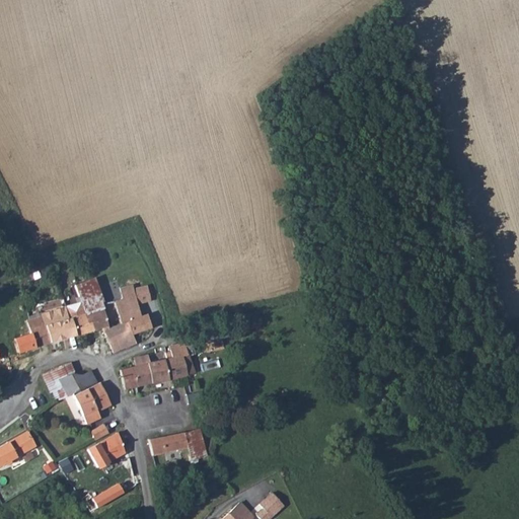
[(81,299),(85,312),(103,307),(101,300),(95,281),(94,278),(76,284),(81,299)]
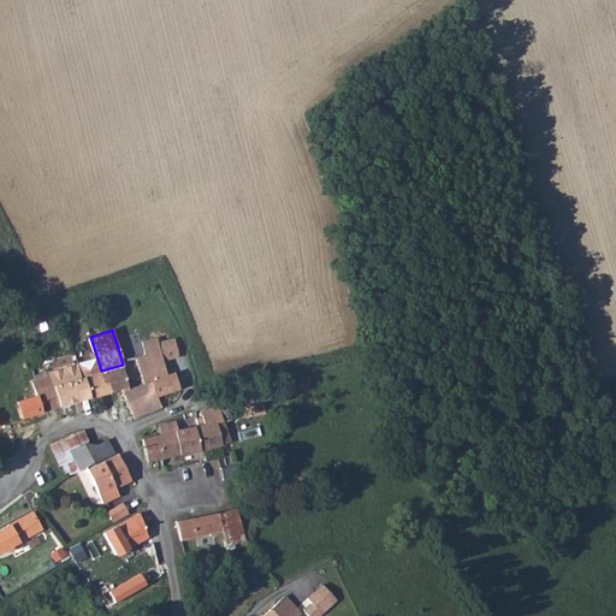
[(146,342),(148,349),(150,362),(181,356),(176,338),(160,342),(159,338),(146,342)]
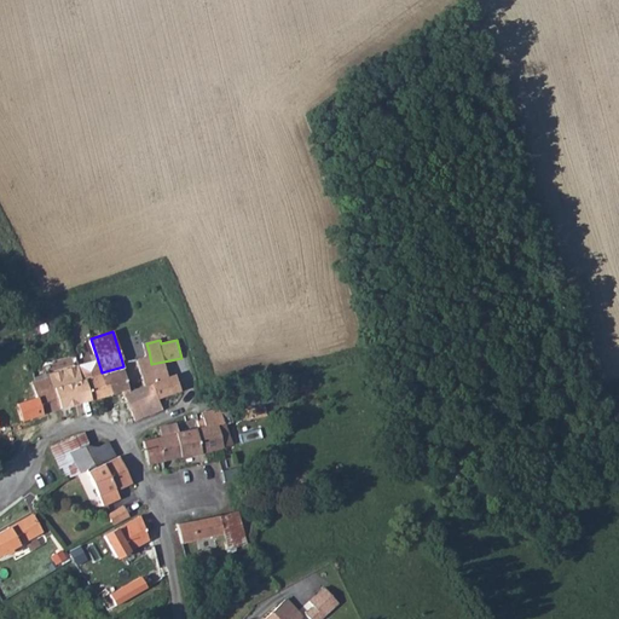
[(123,366),(128,383),(148,379),(139,353),(121,358),(123,366)]
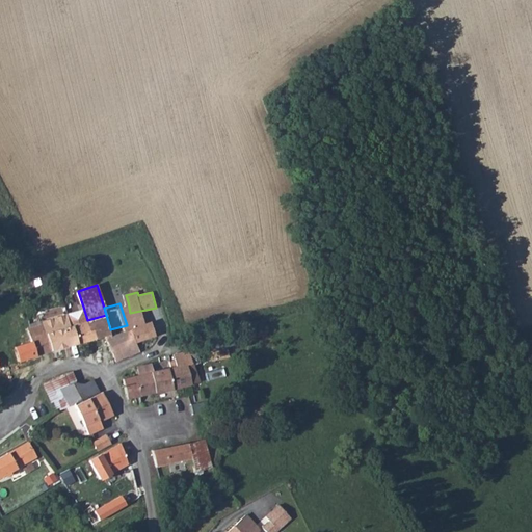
[(69,317),(76,339),(91,335),(87,320),(83,307),(79,308),(68,312),(69,317)]
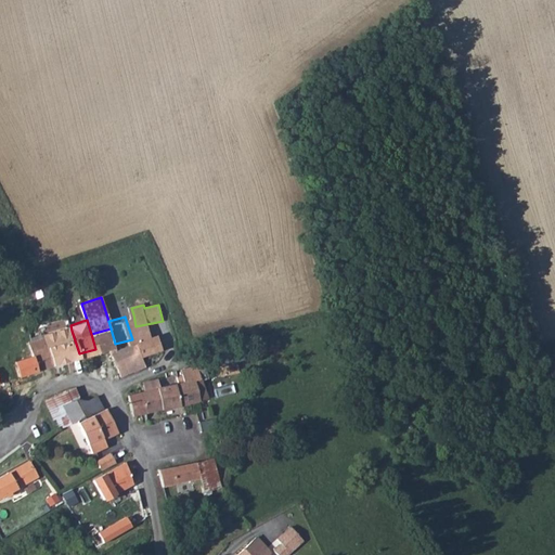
[(91,334),(95,349),(115,344),(111,328),(91,334)]
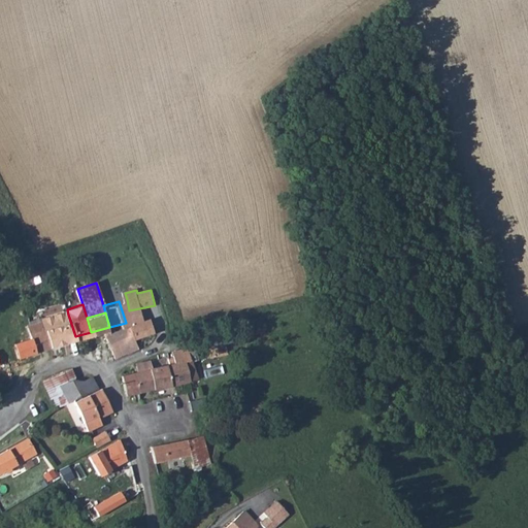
[(41,322),(50,343),(75,336),(68,315),(41,322)]
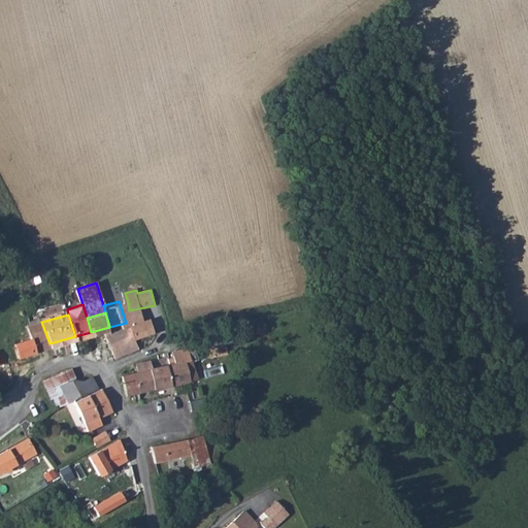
[(150,318),(126,323),(133,338),(137,336),(137,334),(142,333),(142,335),(153,333),(152,328),(156,327),(154,319),(151,320),(150,318)]
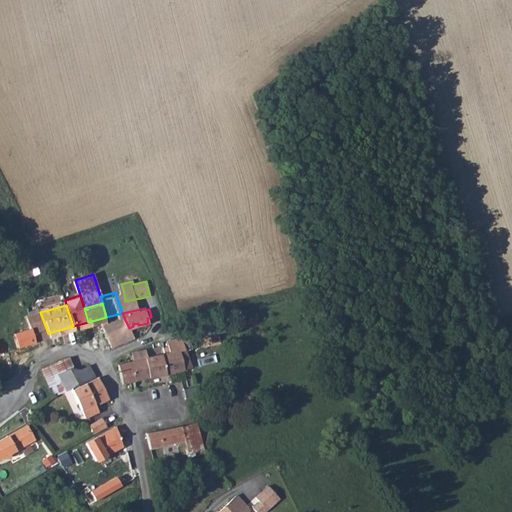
[(32,314),(28,312),(26,313),(26,317),(29,319),(38,337),(48,333),(40,312),(32,314)]
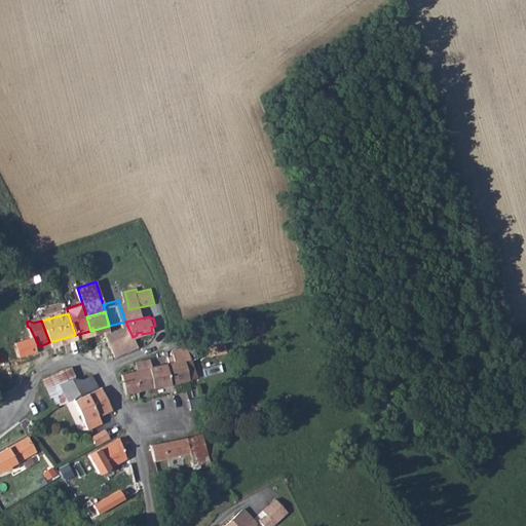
[(103,331),(114,352),(137,344),(133,337),(125,322),(109,326),(109,329),(103,331)]
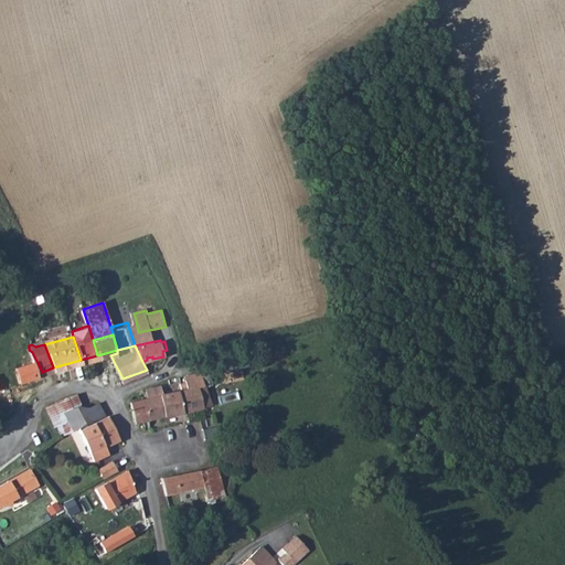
[(166,385),(163,379),(140,384),(142,394),(148,418),(199,406),(194,387),(204,385),(200,374),(189,377),(190,381),(185,382),(187,387),(173,390),(171,384),(166,385)]
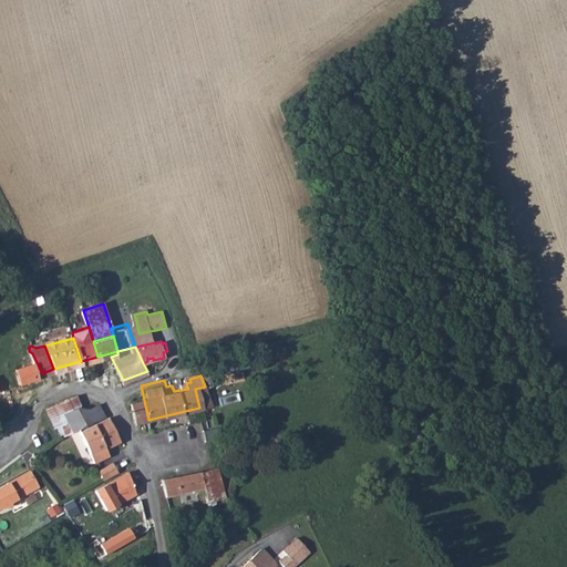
[(209,405),(205,387),(195,389),(199,408),(209,405)]
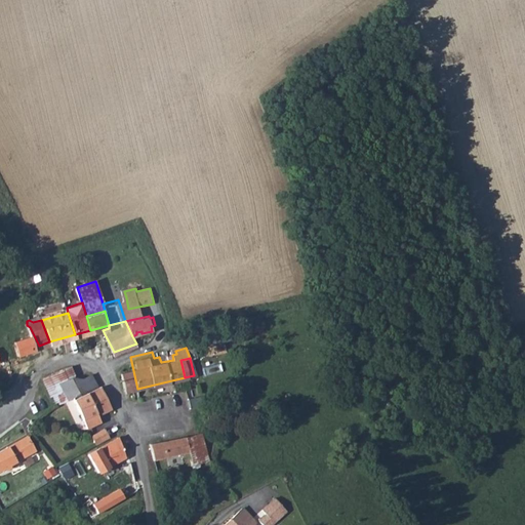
[(51,394),(53,393),(63,389),(59,380),(77,373),(73,364),(49,372),(46,375),(52,387),(48,390),(51,394)]
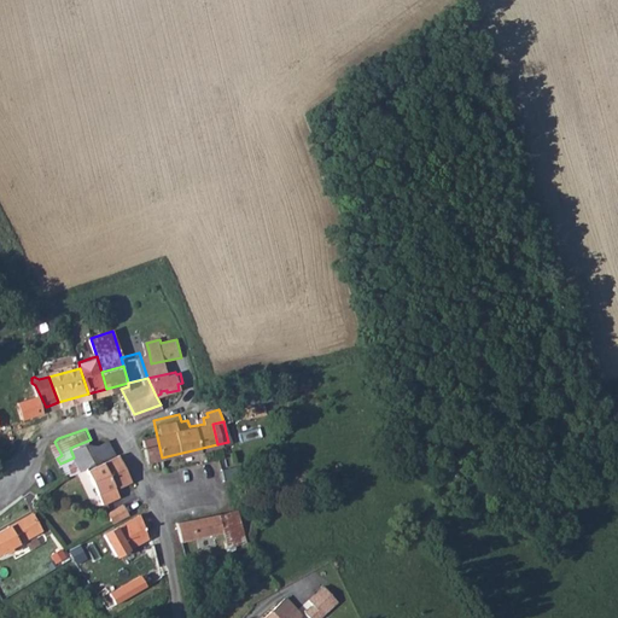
[(162,458),(156,431),(140,436),(147,461),(153,460),(156,470),(162,468),(159,458),(162,458)]
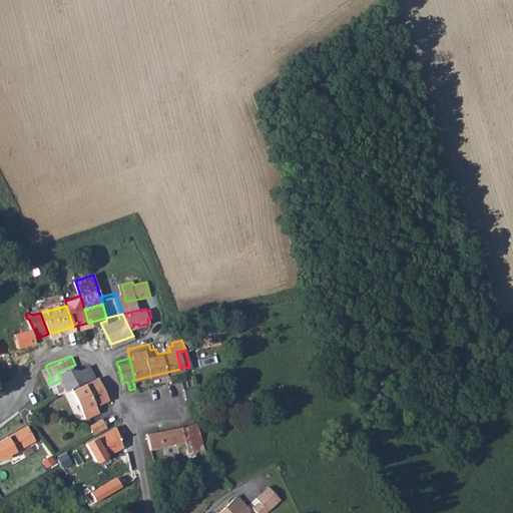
[(61,380),(68,393),(72,391),(71,389),(96,376),(90,365),(78,370),(75,365),(58,372),(61,380)]
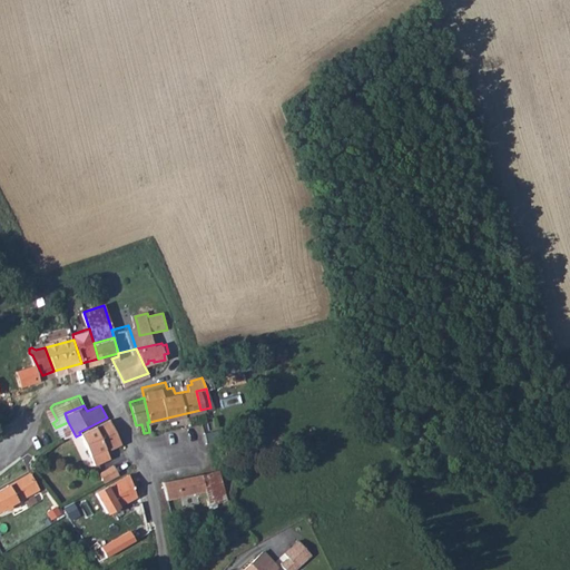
[(109,450),(121,443),(110,420),(84,433),(96,463),(111,455),(109,450)]
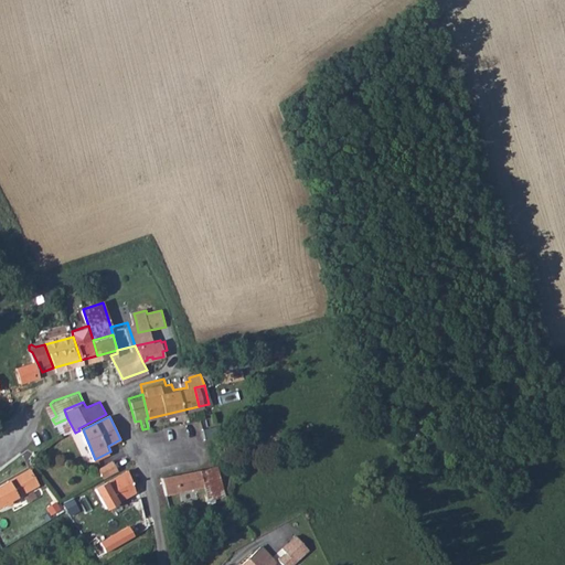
[(57,423),(62,430),(63,432),(68,429),(72,434),(75,433),(67,418),(57,423)]
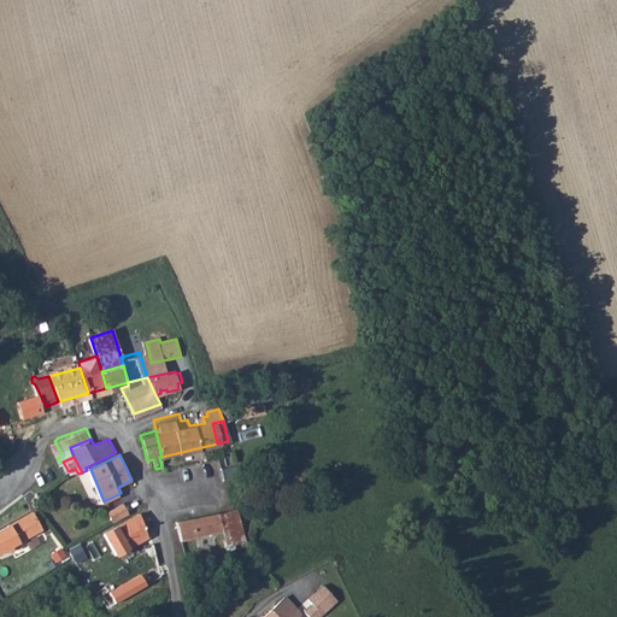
[(115,519),(129,512),(124,504),(110,511),(115,519)]
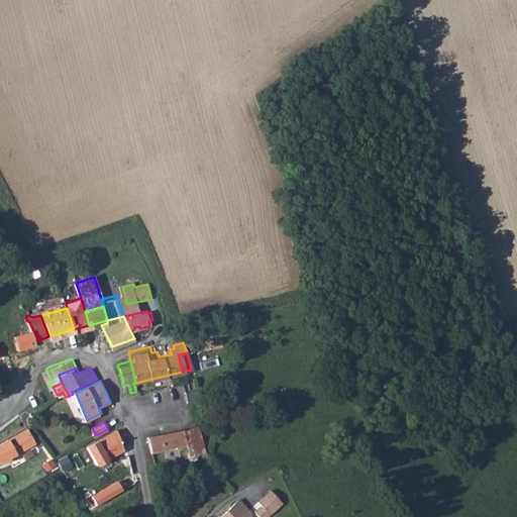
[(185,441),(188,455),(202,452),(195,423),(182,427),(185,441)]
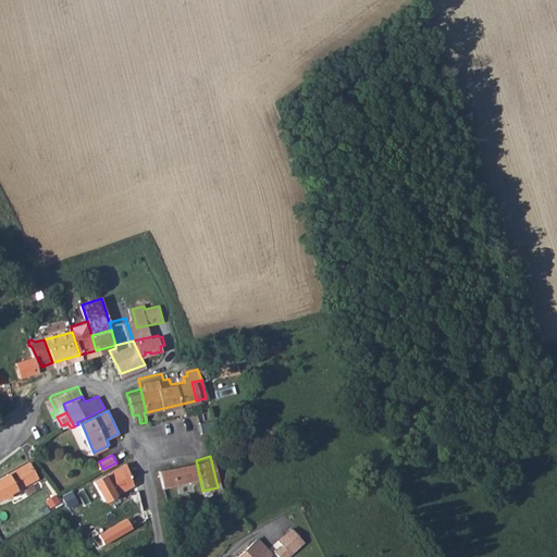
[(3,473),(0,474),(0,500),(10,495),(10,487),(36,472),(28,459),(3,473)]
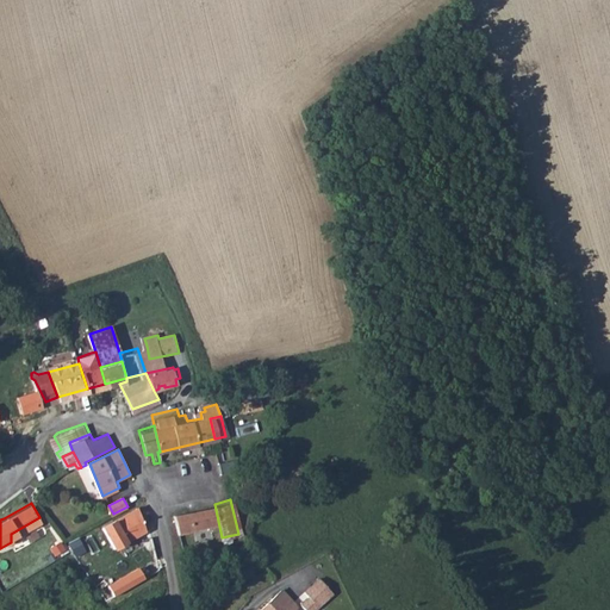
[(206,506),(210,523),(218,521),(215,504),(206,506)]
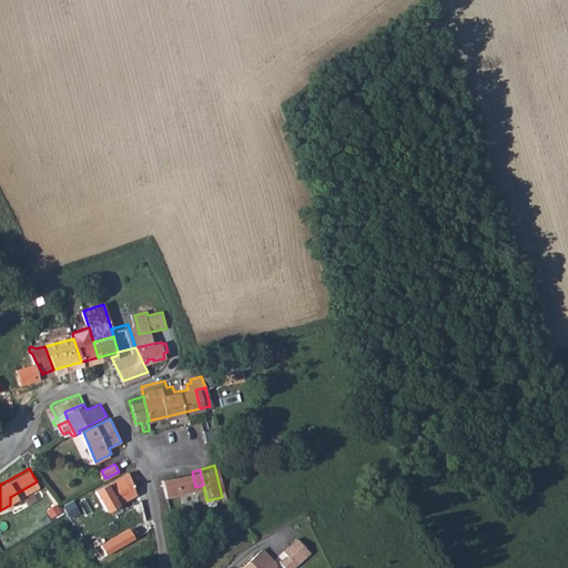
[(129,470),(100,485),(109,505),(139,489),(129,470)]
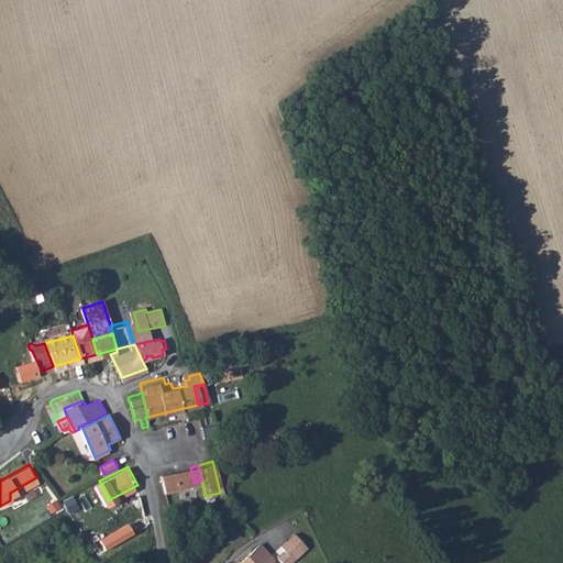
[(165,489),(194,483),(190,467),(174,472),(173,467),(157,472),(158,476),(162,476),(165,489)]
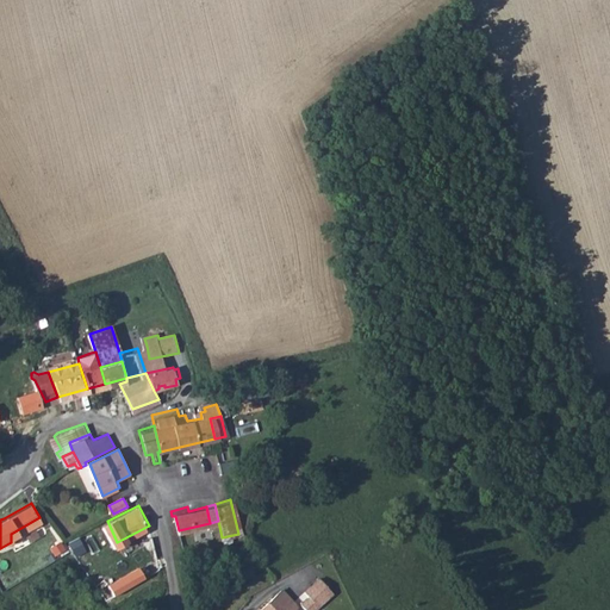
[(139,566),(109,584),(114,595),(145,577),(139,566)]
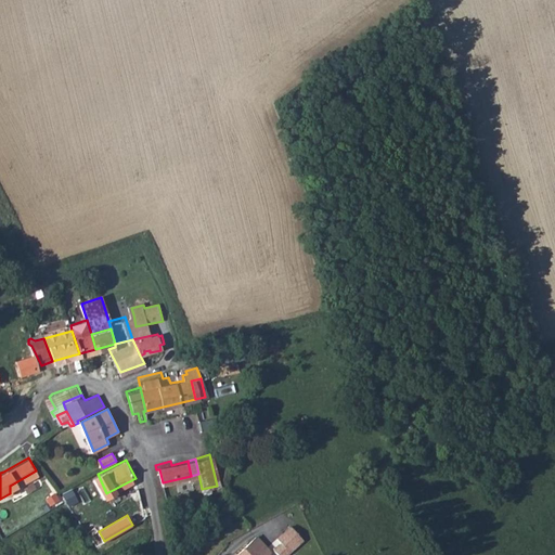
[(281,546),(273,552),(275,554),(285,554),(301,542),(291,529),(276,541),(281,546)]
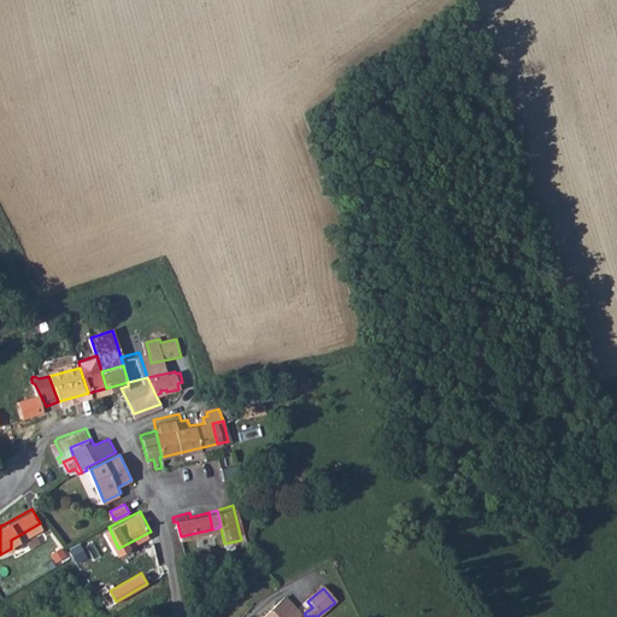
[(299,616),(301,616),(291,603),(286,597),(278,603),(259,616),(299,616)]
